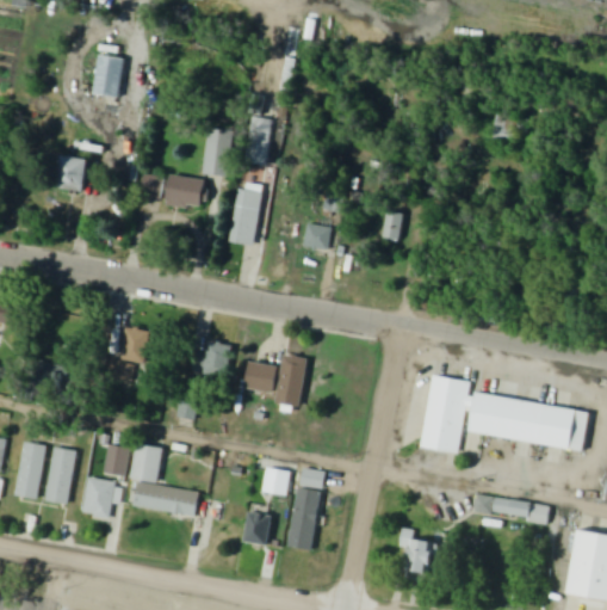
[(100,55),(94,93),(117,97),(122,59),(100,55)]
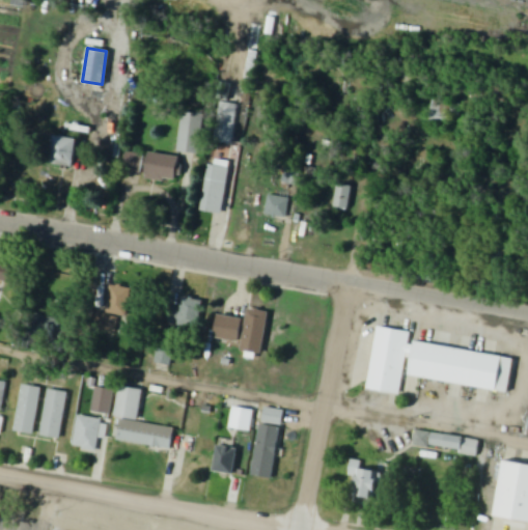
[(181,112),(176,149),(197,151),(201,114),(181,112)]
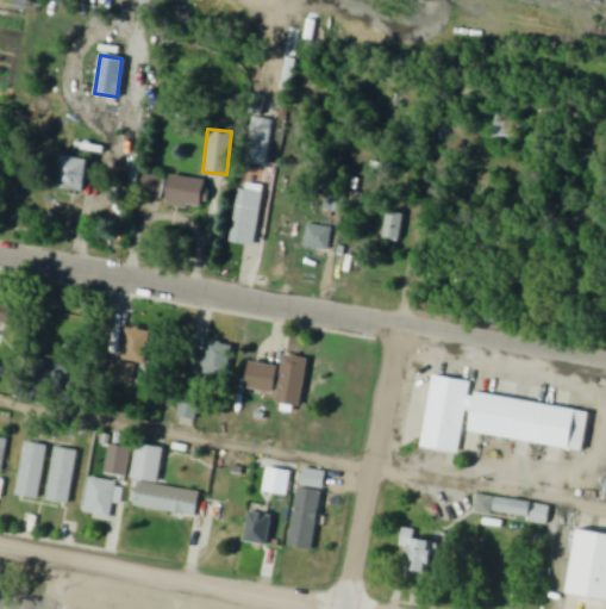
[(91,157),(58,157),(58,191),(91,191),(91,157)]
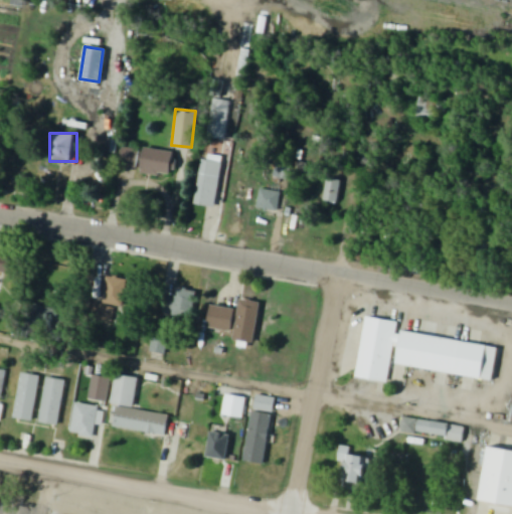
[(136,149),(124,149),(124,166),(136,166),(136,149)]
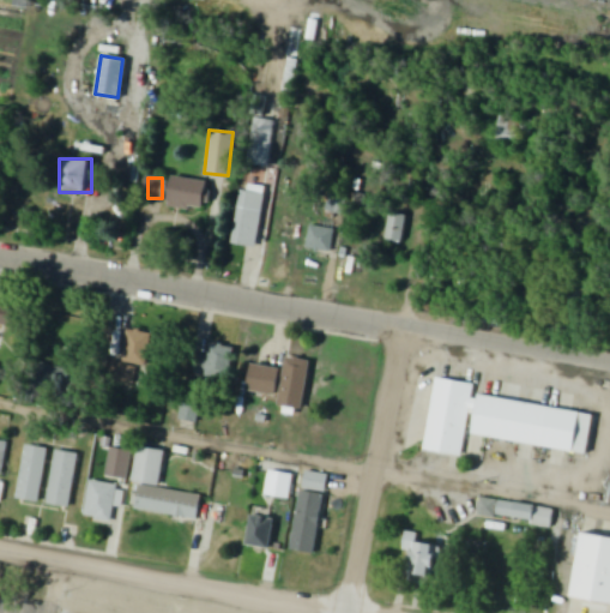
[(169,208),(205,209),(206,179),(170,178),(169,208)]
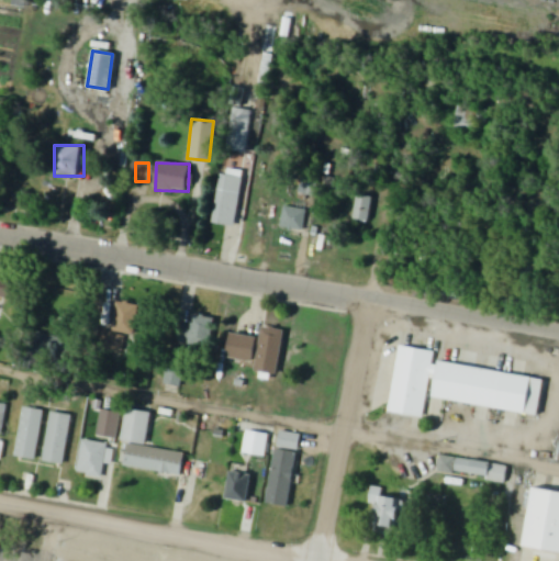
[(211,223),(233,226),(241,177),(219,174),(211,223)]
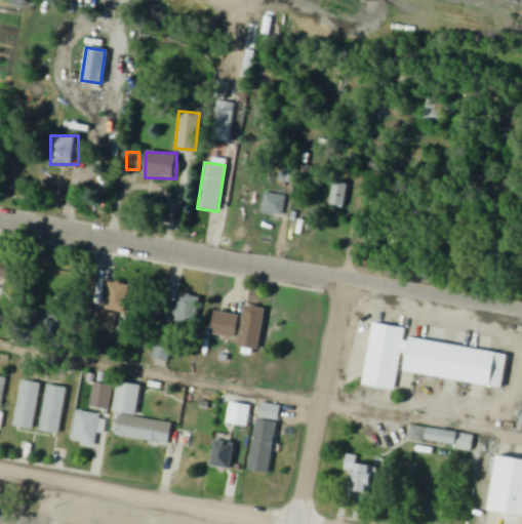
[(347,182),(332,179),(329,206),(343,207),(347,182)]
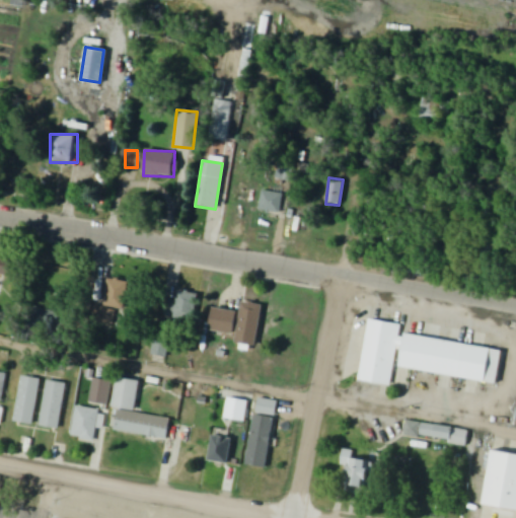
[(258,211),(279,214),(281,193),(260,191),(258,211)]
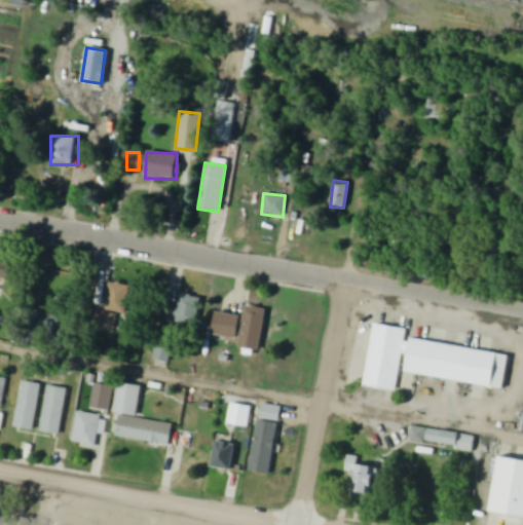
[(0,278),(14,282),(17,262),(0,259),(0,278)]
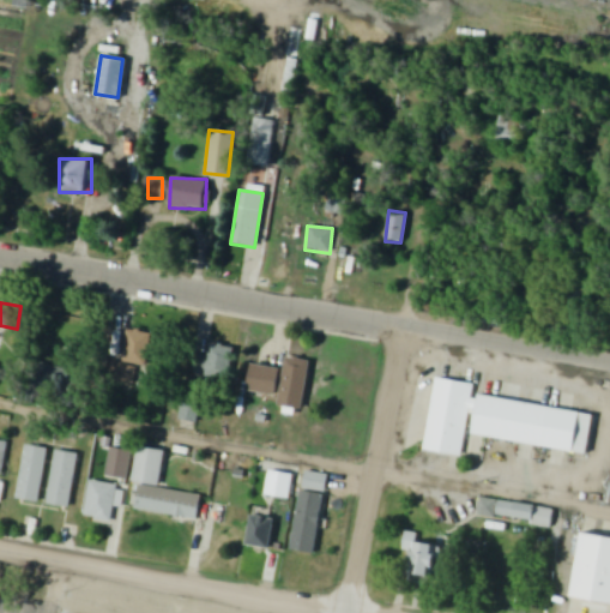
[(120,361),(144,367),(151,335),(128,329),(120,361)]
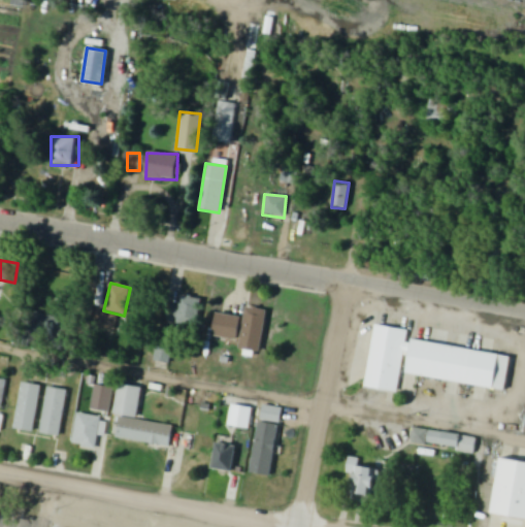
[(178,326),(197,324),(195,296),(175,298),(178,326)]
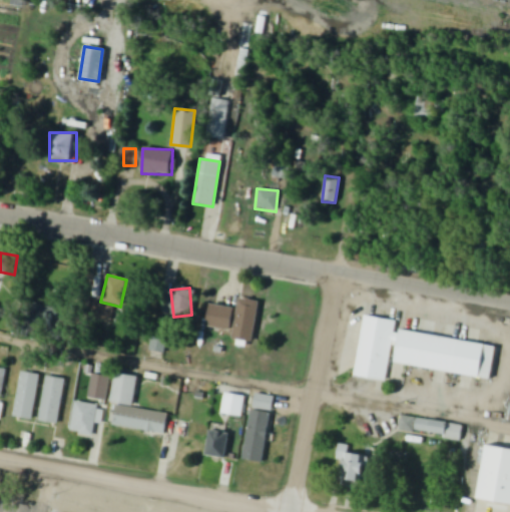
[(259,301),(238,298),(236,308),(210,304),(206,327),(232,331),(231,339),(252,342),(259,301)]
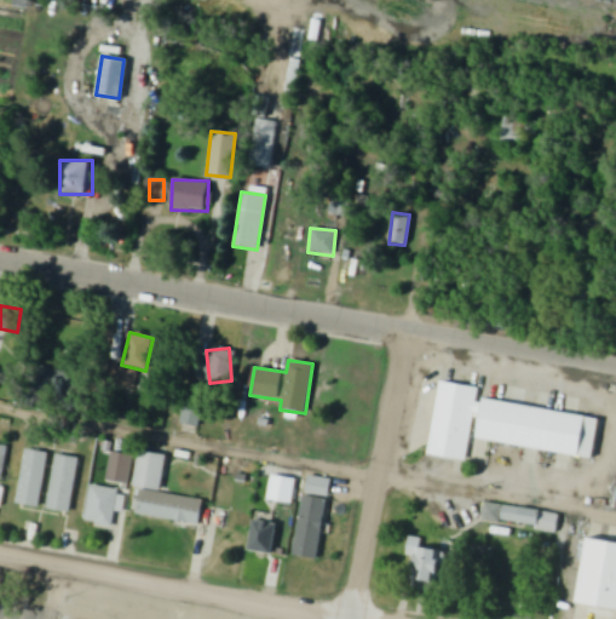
[(36,367),(33,388),(61,394),(65,373),(36,367)]
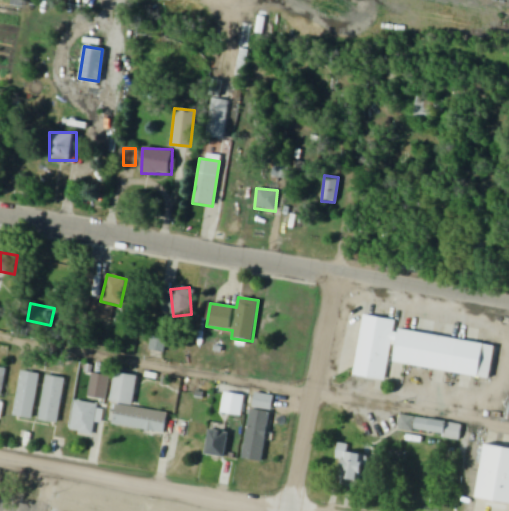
[(352,369),(363,309),(394,314),(383,374),(352,369)]
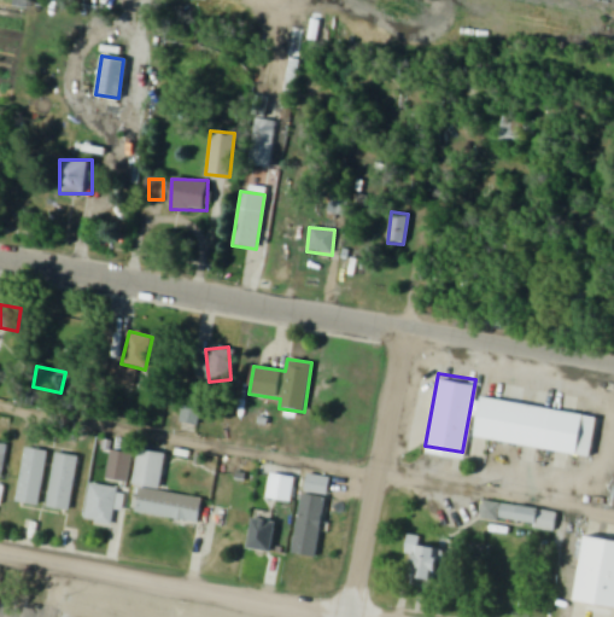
[(483,397),(585,415),(579,450),(475,432),(483,397)]
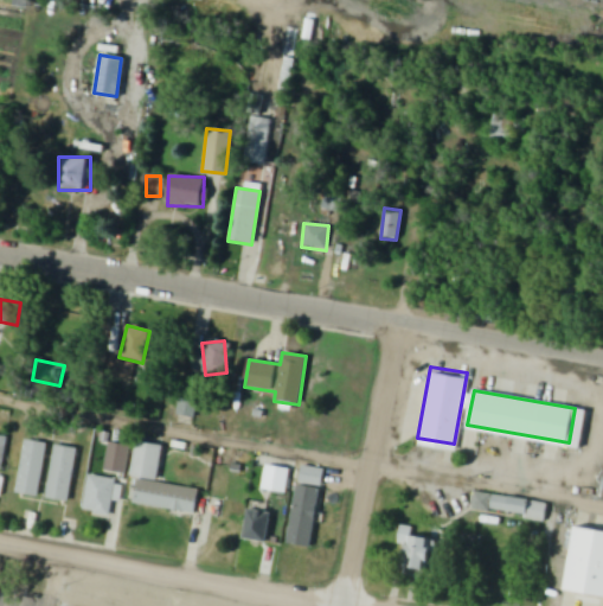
[(23,439),(14,491),(36,495),(44,442),(23,439)]
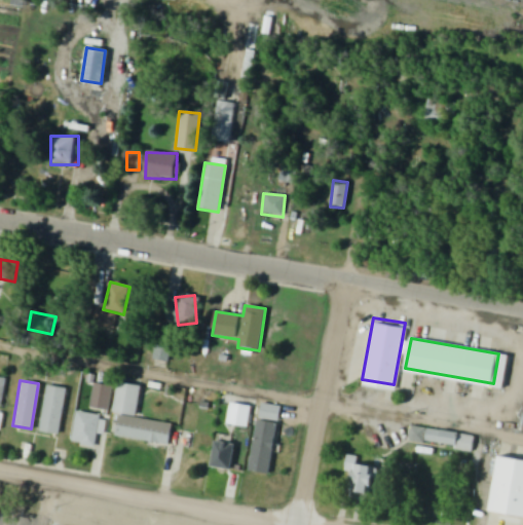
[(136,418),(140,385),(116,382),(112,413),(117,413),(114,437),(169,444),(171,423),(136,418)]
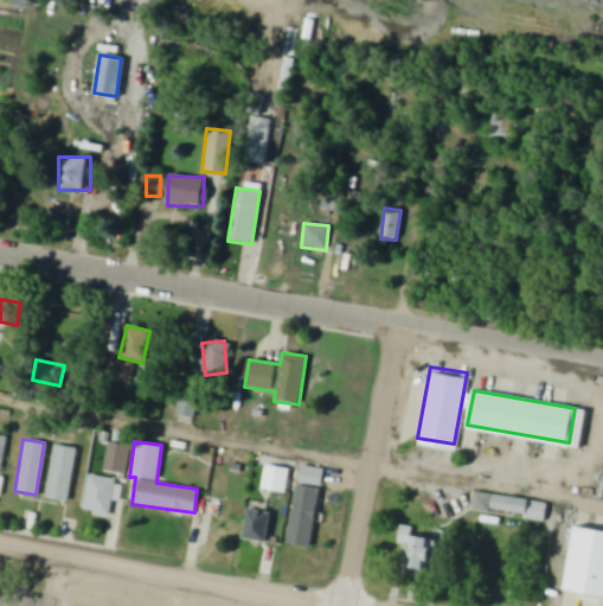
[(52,445),(44,497),(66,501),(75,448),(52,445)]
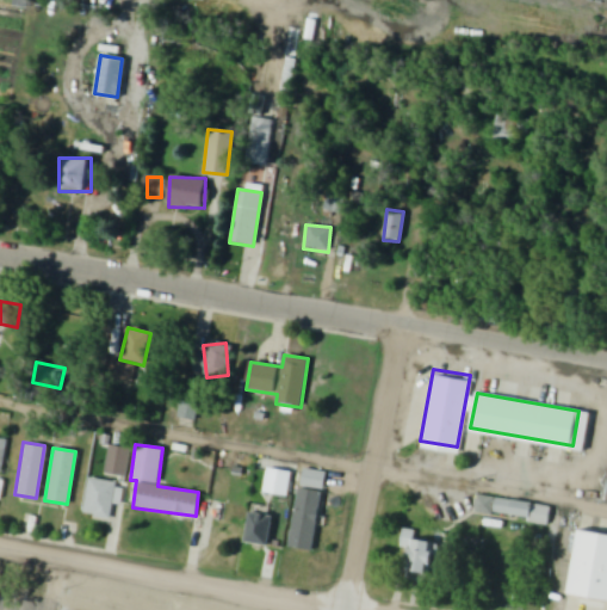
[(303,470),(299,485),(321,488),(323,474),(303,470)]
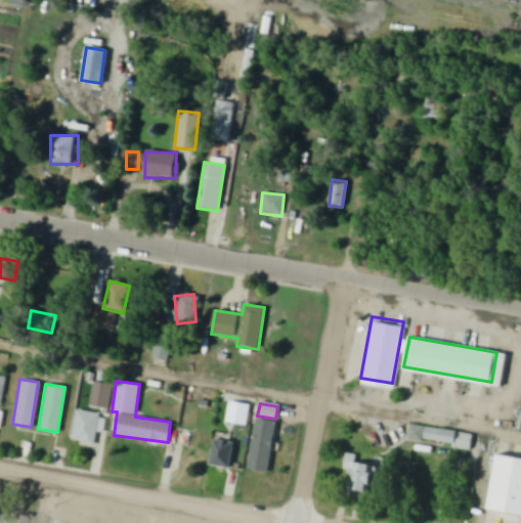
[(70,439),(93,443),(98,415),(75,409),(70,439)]
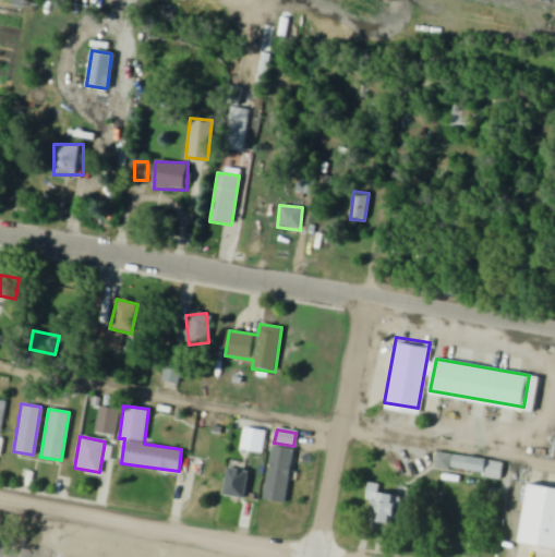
[(272,447),(263,498),(284,503),(293,450),(272,447)]
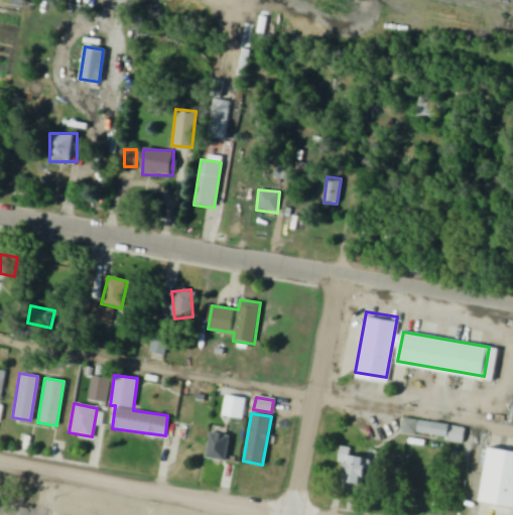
[(399,433),(463,441),(465,426),(401,418),(399,433)]
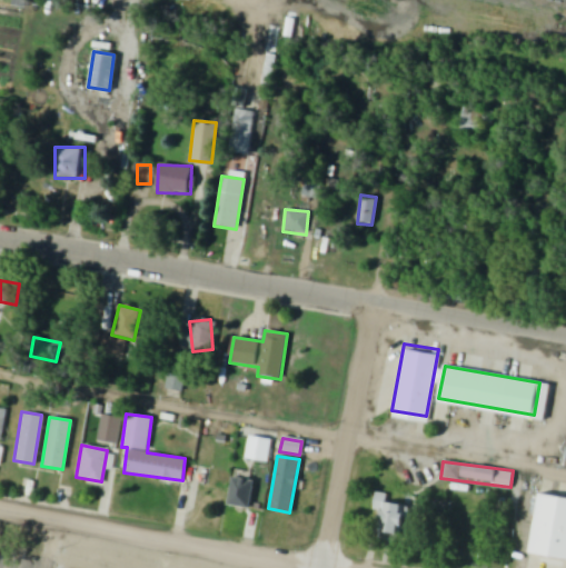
[(249,508),(252,480),(231,478),(228,506),(249,508)]
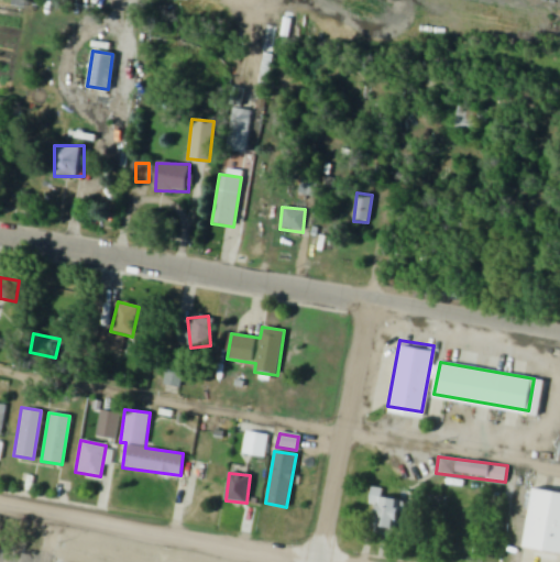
[(559,492),(531,487),(522,547),(559,552),(559,492)]
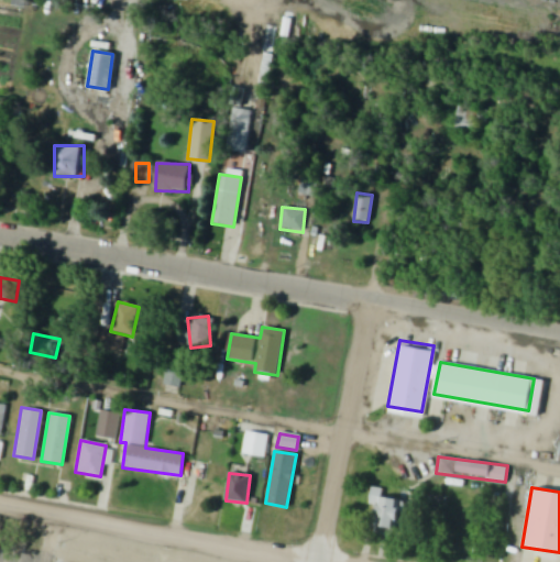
[(368,511),(376,513),(373,528),(397,532),(403,499),(371,493),(368,511)]
